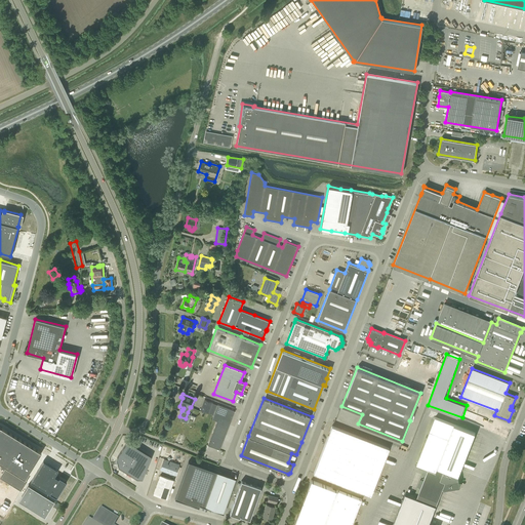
[(209,413),(213,402),(204,399),(200,410),(209,413)]
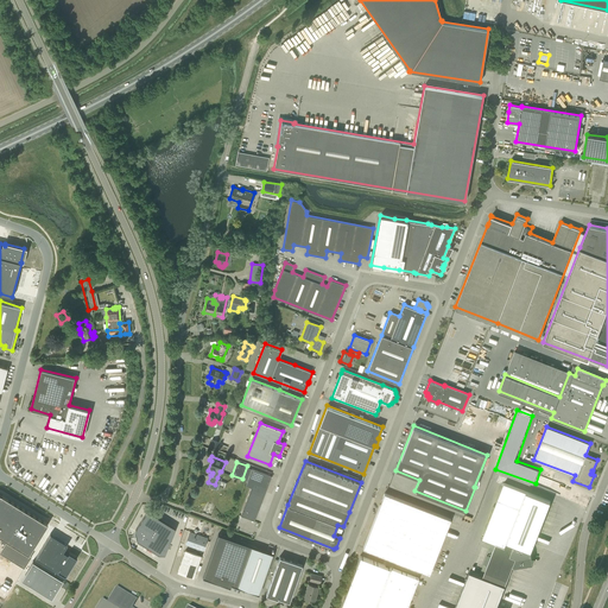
[(254,520),(267,487),(271,476),(252,468),(245,485),(251,487),(240,515),(254,520)]
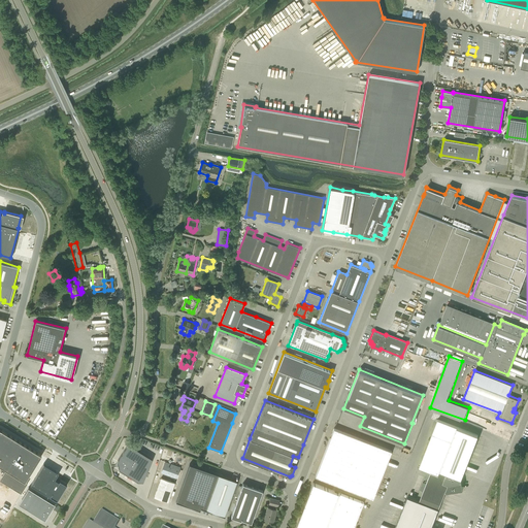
[(407,496),(395,527),(437,527),(432,526),(438,508),(441,500),(446,491),(447,492),(463,489),(462,483),(461,479),(463,474),(473,446),(477,434),(457,427),(437,419),(423,458),(419,467),(430,471),(419,501),(407,496)]
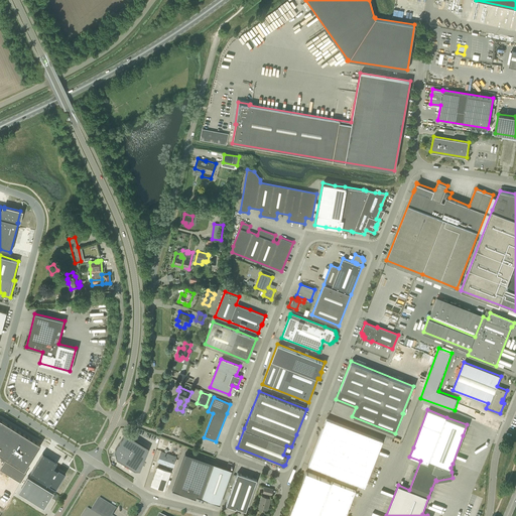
[(0,454),(25,471),(41,444),(5,421),(4,420),(3,420),(3,419),(2,419),(1,419),(0,419),(0,418),(0,454)]
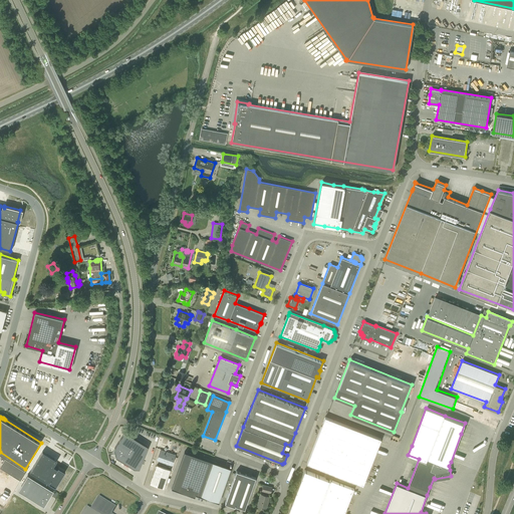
[(362,485),(380,439),(325,417),(307,464),(362,485)]
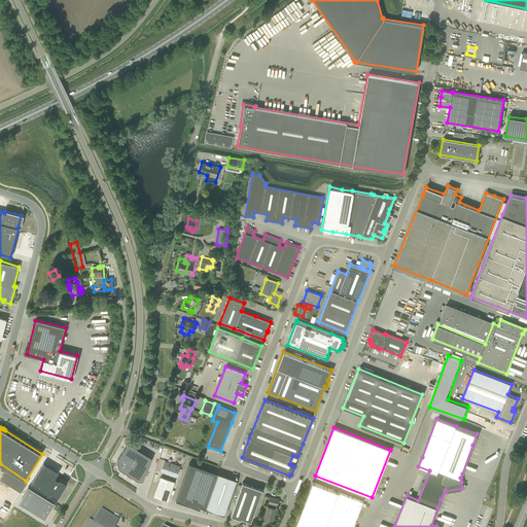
[(128,443),(116,460),(118,468),(138,481),(143,481),(152,458),(128,443)]
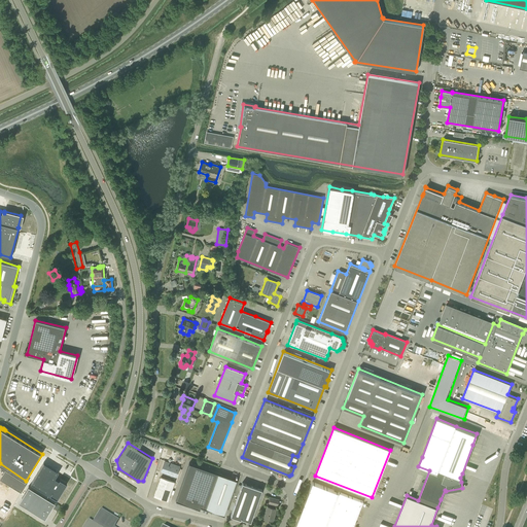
[(59,471),(43,462),(31,483),(57,499),(66,485),(55,478),(59,471)]
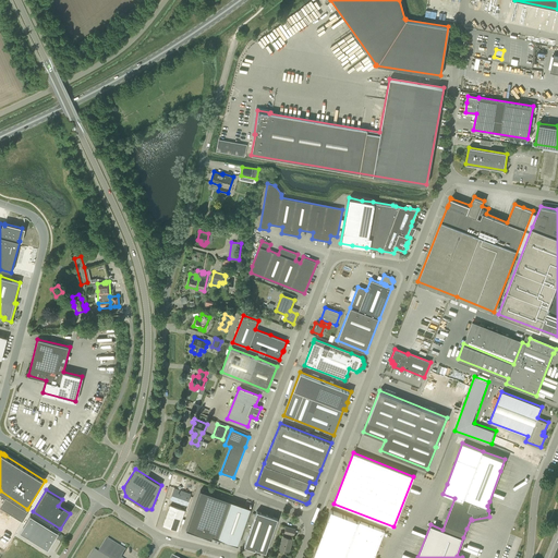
[(186,505),(190,495),(174,489),(170,499),(186,505)]
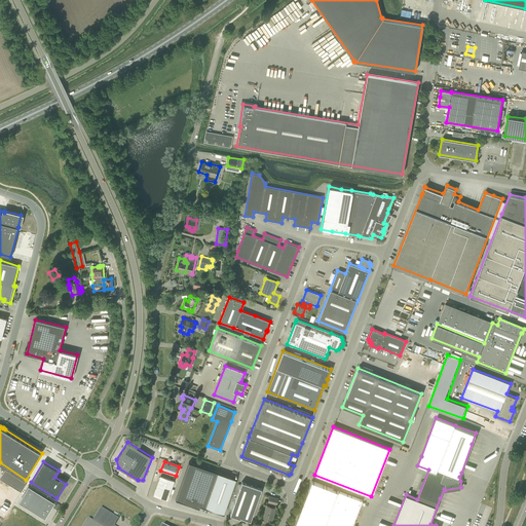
[(189,462),(176,499),(199,508),(200,505),(224,514),(236,479),(189,462)]
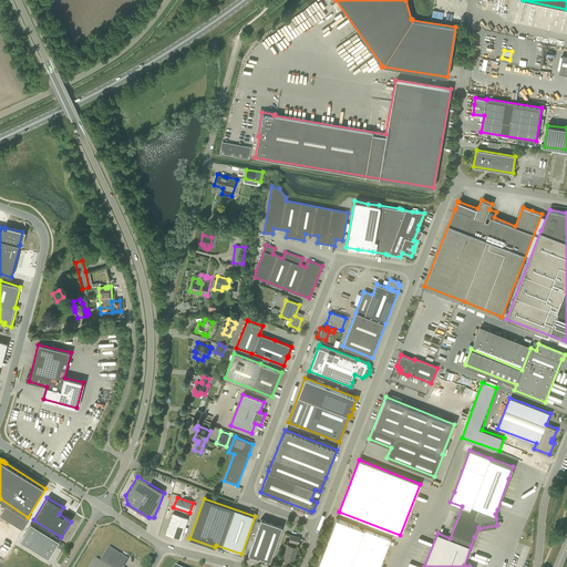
[(181,539),(187,518),(173,513),(165,534),(181,539)]
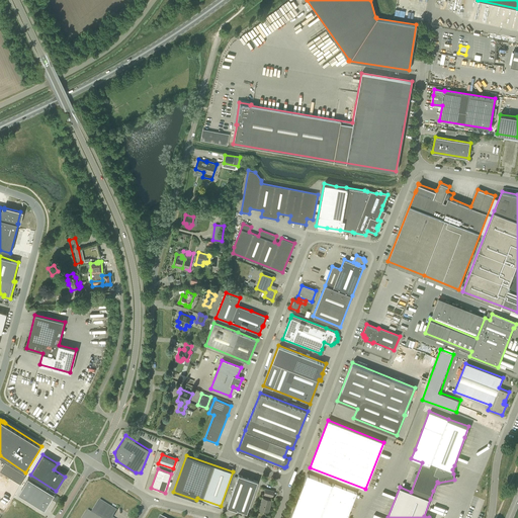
[(346,517),(356,493),(332,484),(307,473),(288,517),(346,517)]
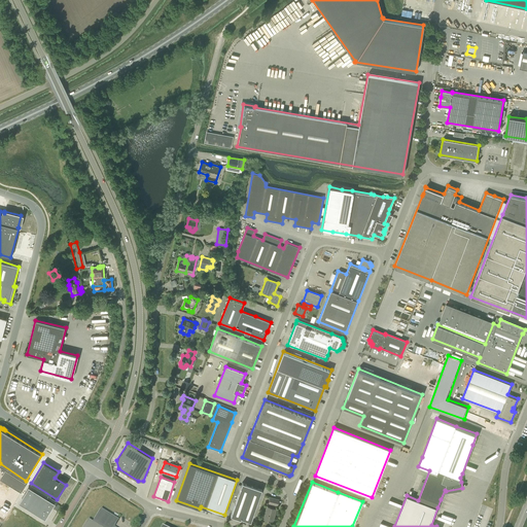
[(231,515),(241,519),(241,518),(251,521),(261,489),(242,483),(231,515)]
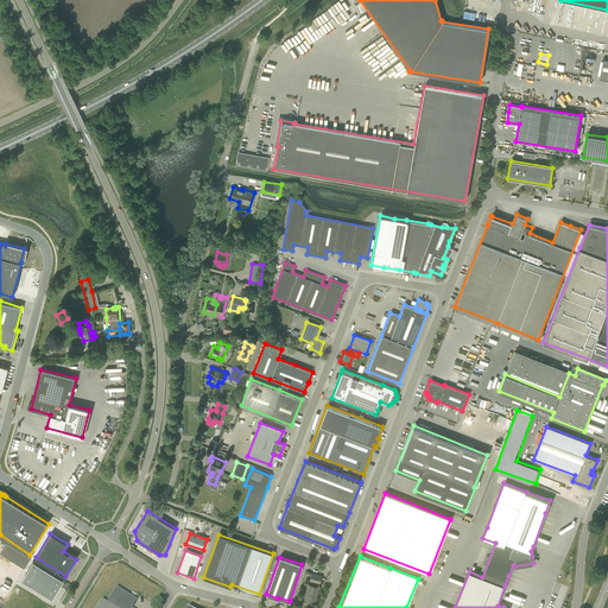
[(36,581),(32,587),(52,599),(63,581),(33,562),(26,575),(36,581)]
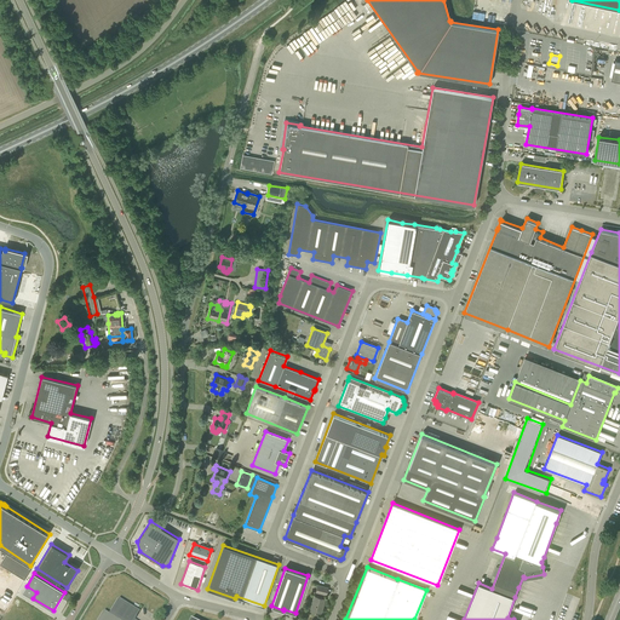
[(326,595),(328,587),(316,585),(315,592),(326,595)]
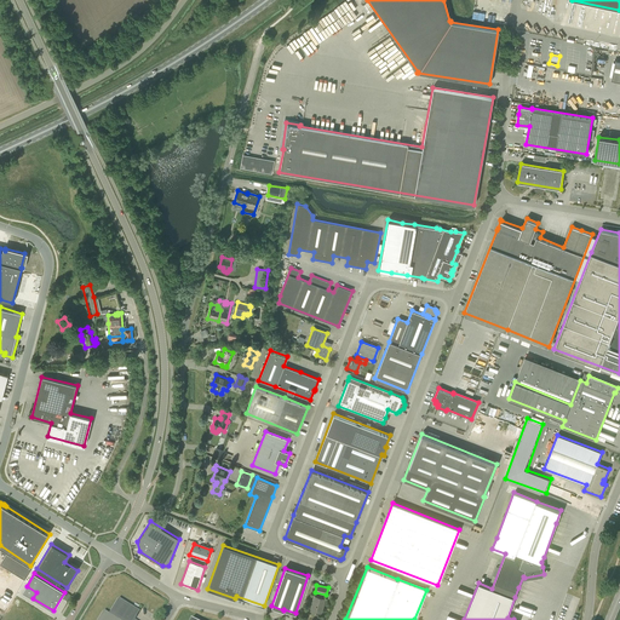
[(321,614),(325,600),(325,598),(314,595),(310,610),(321,614)]
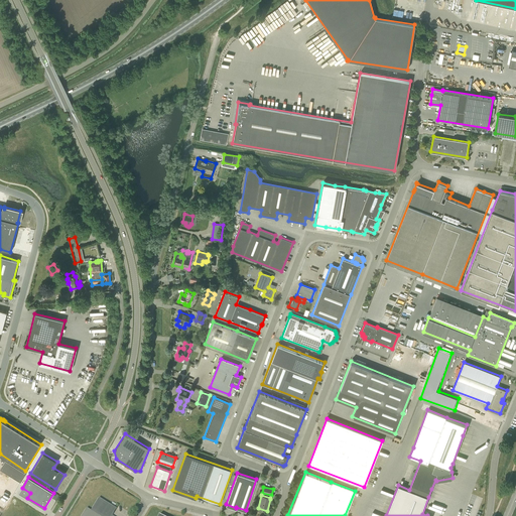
[(112,515),(116,510),(99,499),(91,512),(87,509),(82,515),(112,515)]
